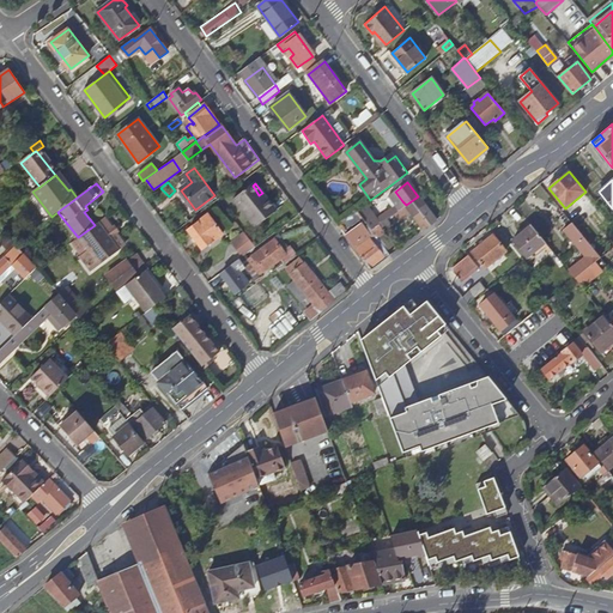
[(259,195),(253,186),(235,200),(256,228),(277,211),(262,193),(259,195)]
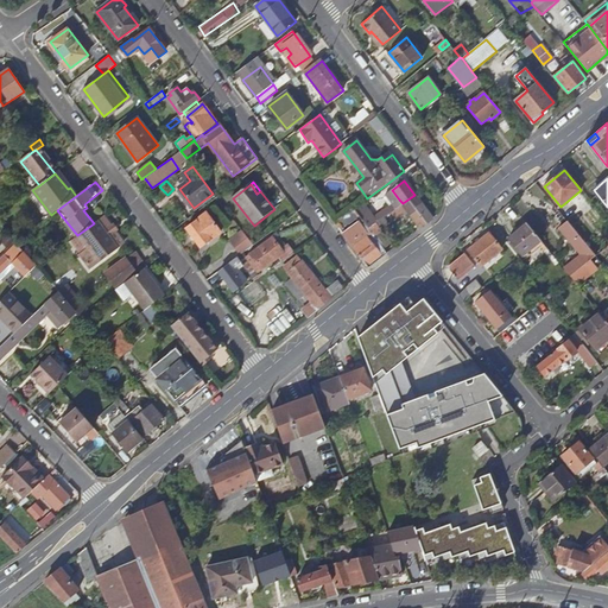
[(420,228),(434,219),(415,195),(403,203),(405,208),(420,228)]
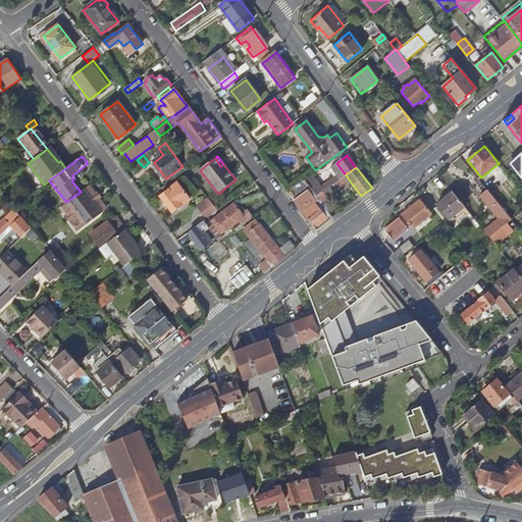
[(308,186),(316,196),(323,191),(336,181),(346,174),(343,171),(321,187),(316,179),(308,186)]
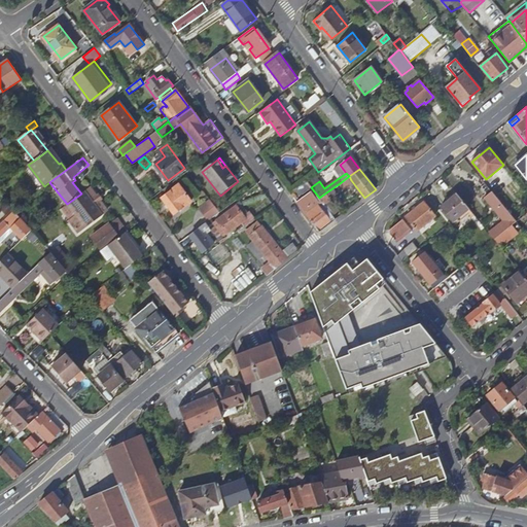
[(349,176),(340,183),(343,186),(351,180),(349,176)]
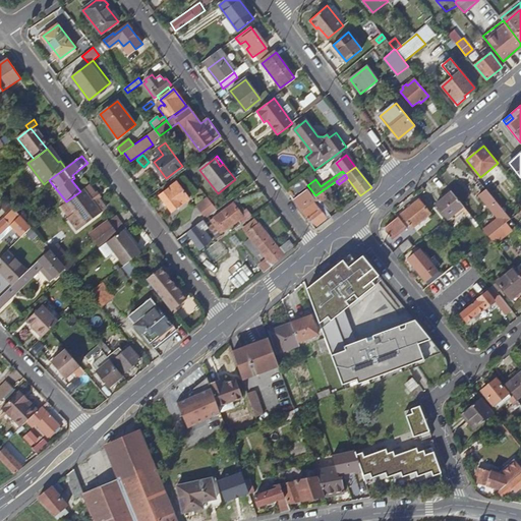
[(315,229),(332,217),(329,214),(323,205),(315,195),(307,185),(303,178),(287,190),(315,229)]
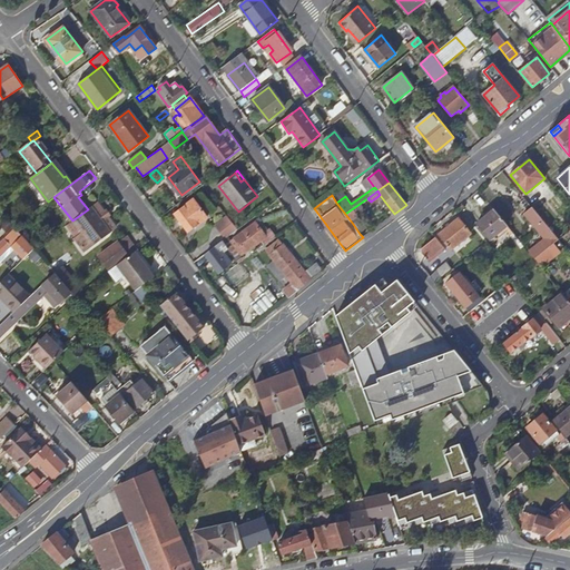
[(189,233),(207,218),(194,199),(175,214),(189,233)]
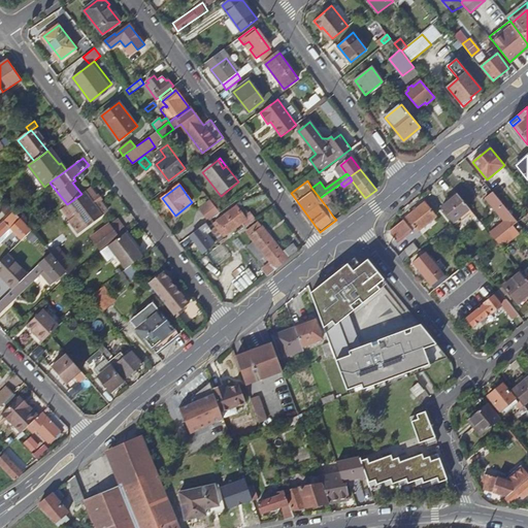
[(70,222),(77,232),(107,209),(100,200),(97,202),(94,198),(97,196),(90,188),(81,194),(67,204),(62,208),(70,221),(70,222)]
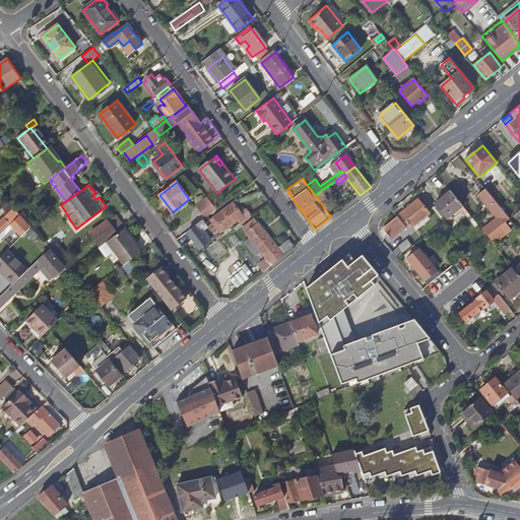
[(322,190),(315,195),(322,204),(329,200),(322,190)]
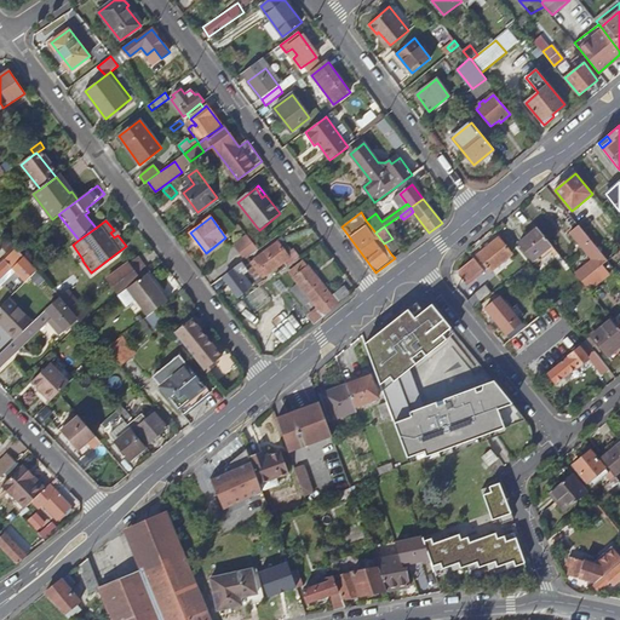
[(601,252),(579,227),(570,234),(592,259),(601,252)]
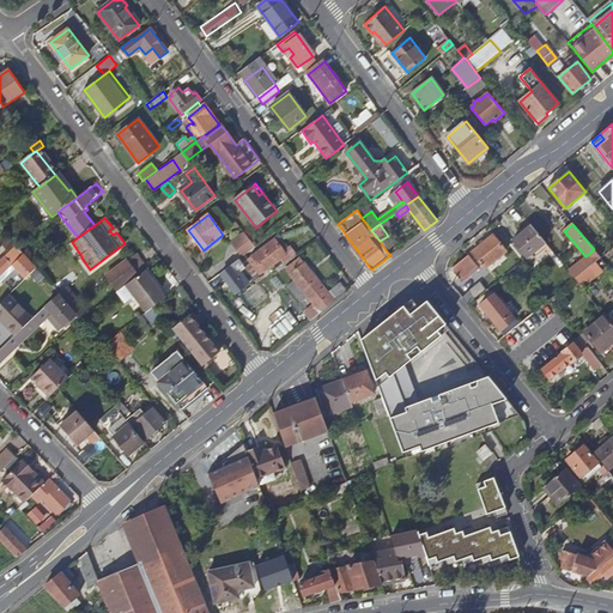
[(546,243),(532,225),(513,241),(527,259),(546,243)]
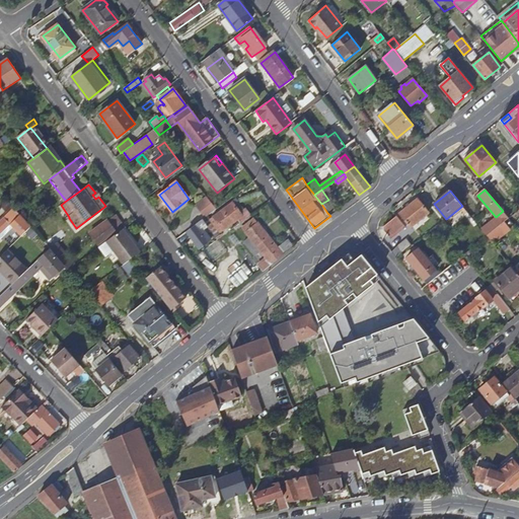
[(217,209),(207,197),(197,205),(206,217),(208,216),(217,209)]
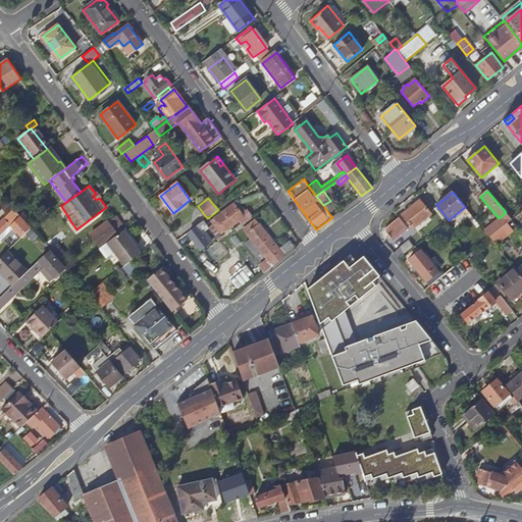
[(420,200),(402,215),(414,228),(431,214),(420,200)]
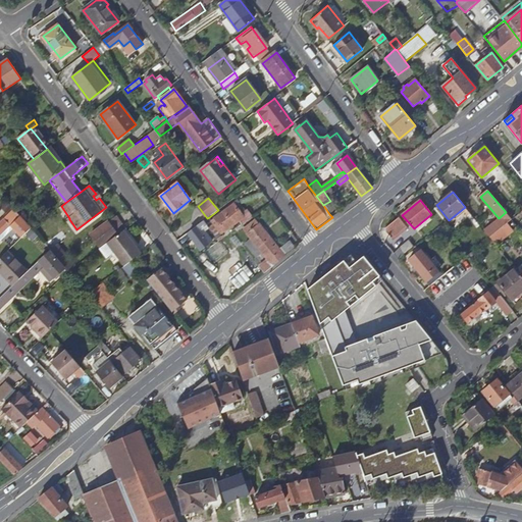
[(336,209),(330,201),(323,205),(329,214),(336,209)]
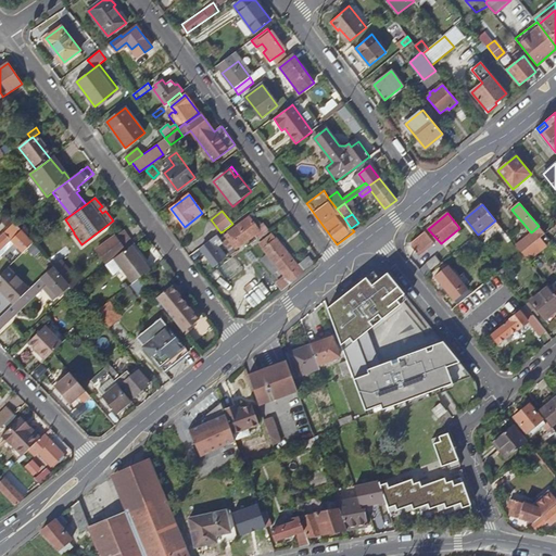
[(9,226),(14,220),(10,215),(3,220),(9,226)]
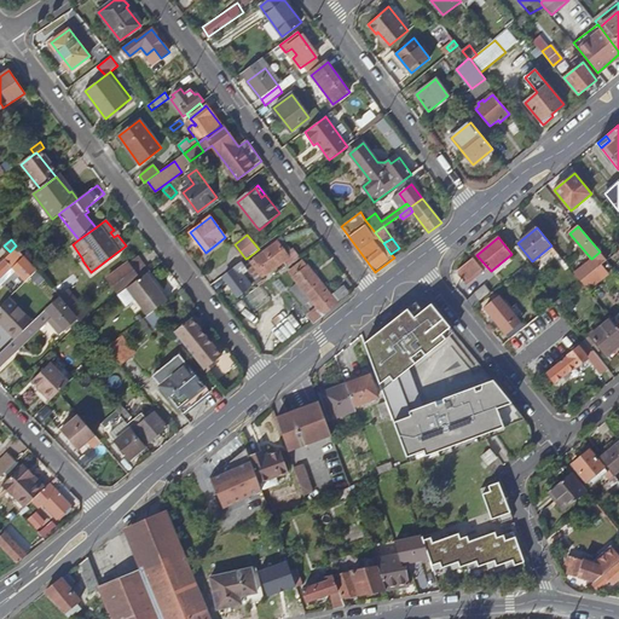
[(278,242),(255,259),(267,273),(284,261),(282,258),(287,254),(282,246),(278,242)]
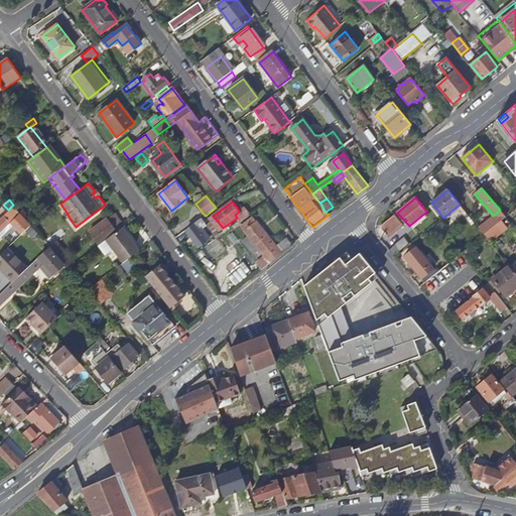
[(240,221),(250,214),(245,207),(243,208),(239,202),(235,205),(239,212),(235,215),(237,218),(240,221)]
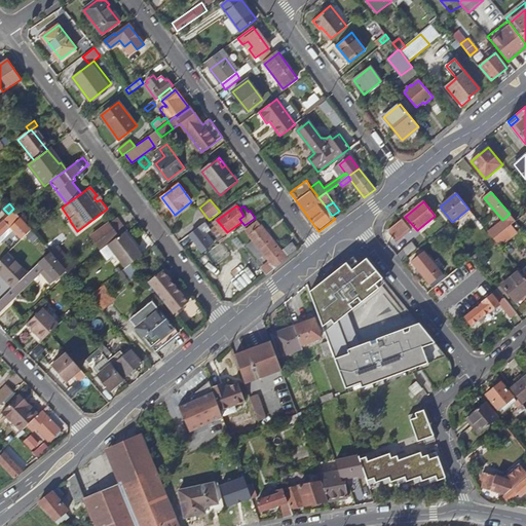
[(23,238),(32,230),(14,211),(0,224),(0,241),(2,239),(0,236),(0,235),(10,226),(23,238)]
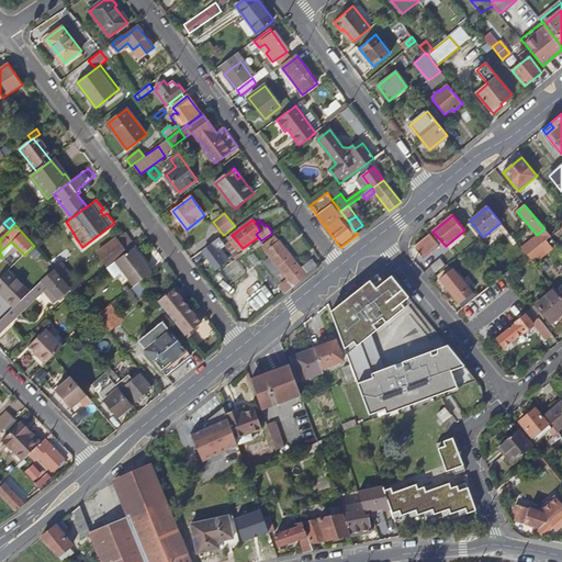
[(521,248),(527,256),(539,246),(551,236),(544,228),(537,235),(521,248)]
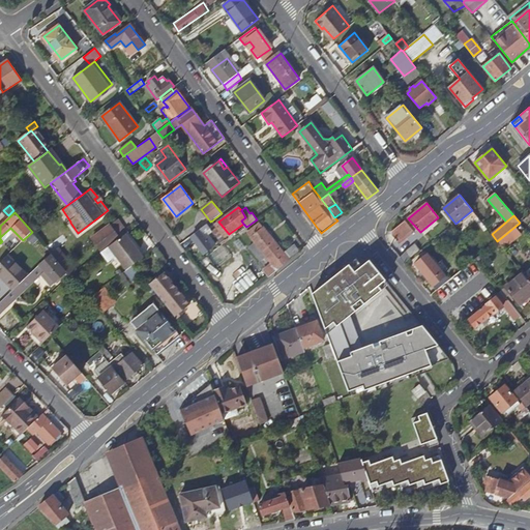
[(190,235),(206,223),(202,217),(186,230),(190,235)]
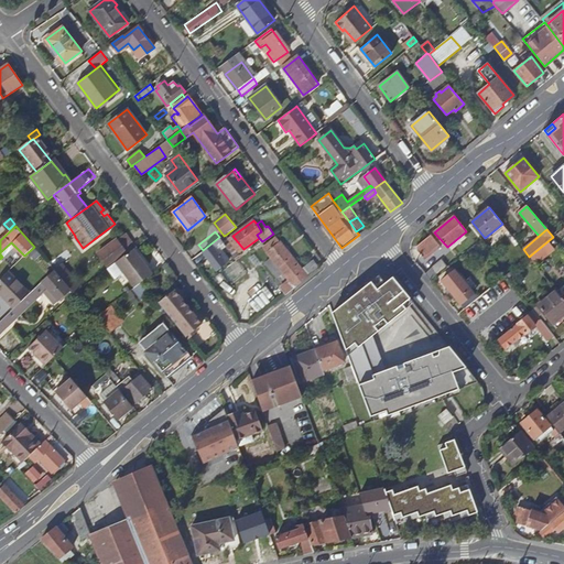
[(224,236),(220,238),(227,247),(237,260),(243,256),(242,253),(243,252),(241,250),(243,249),(232,236),(229,238),(226,235),(224,236)]
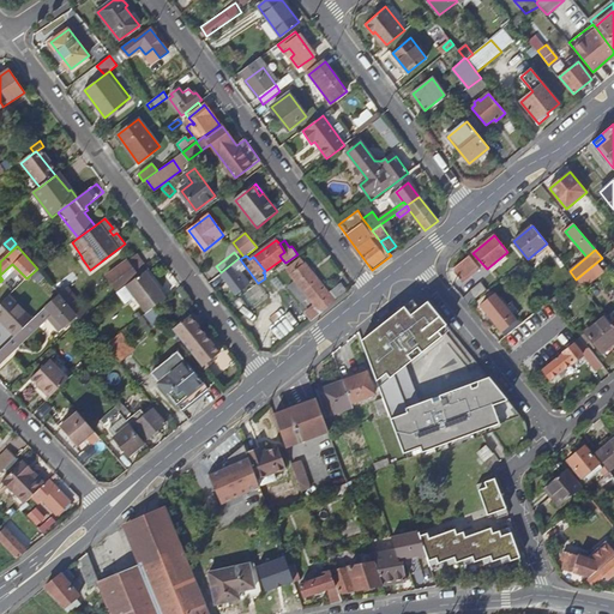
[(461,281),(470,272),(477,266),(469,256),(455,268),(455,274),(461,281)]
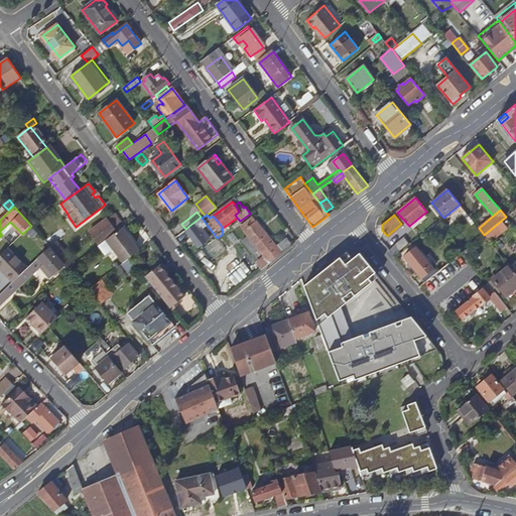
[(262,269),(281,253),(281,252),(276,245),(253,216),(242,225),(248,234),(243,238),(249,246),(255,243),(260,249),(251,256),(262,269)]
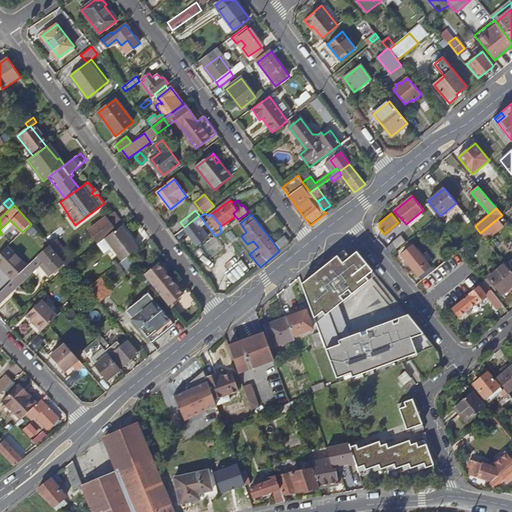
[(200,216),(184,228),(197,245),(208,236),(201,227),(206,224),(200,216)]
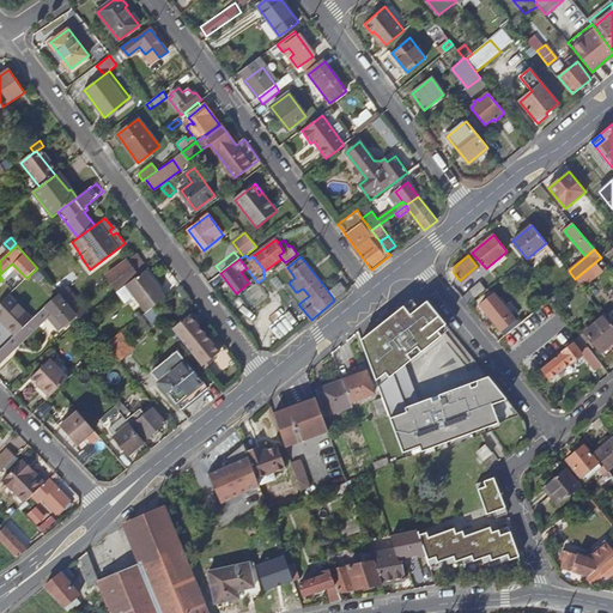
[(117,291),(125,285),(138,275),(126,260),(105,274),(117,291)]
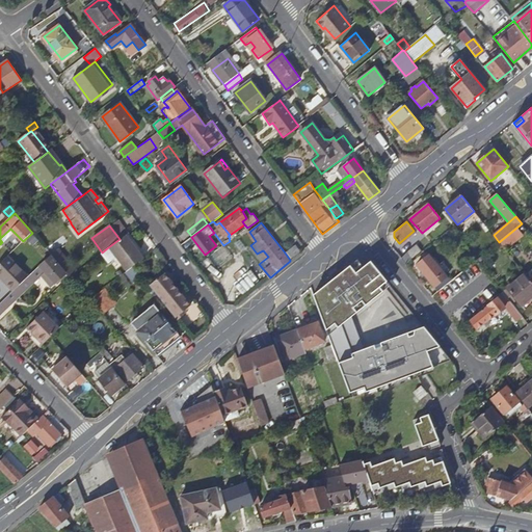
[(516,239),(510,233),(499,242),(505,248),(516,239)]
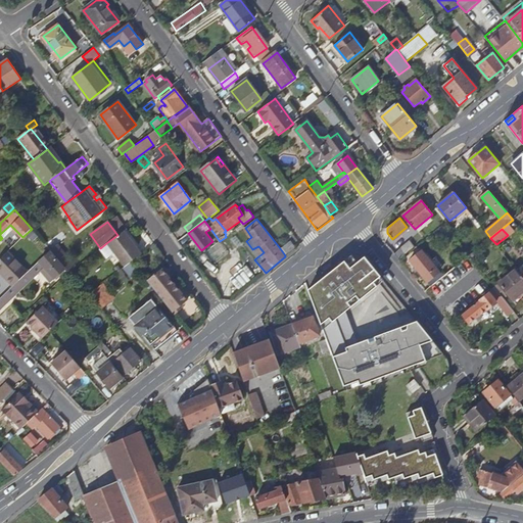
[(59,243),(68,236),(63,230),(54,237),(59,243)]
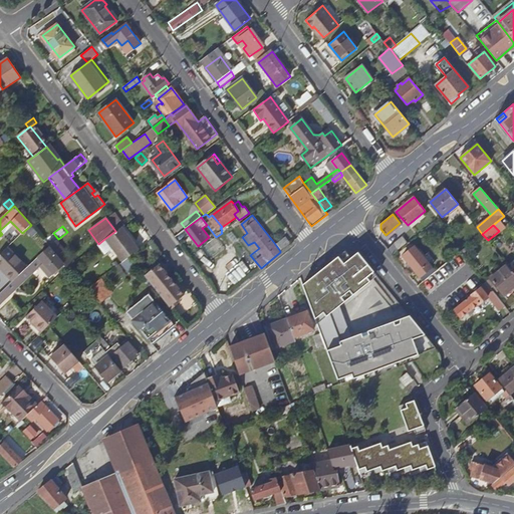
[(121,262),(129,257),(139,249),(122,226),(115,231),(104,239),(111,249),(121,262)]
